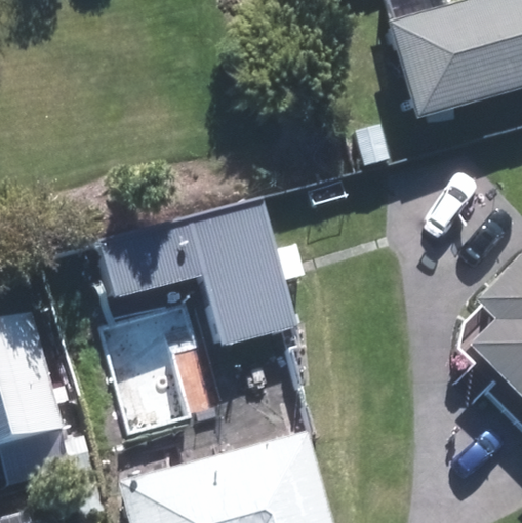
[(521,88),(521,0),(472,0),(386,24),(412,119),(521,88)]
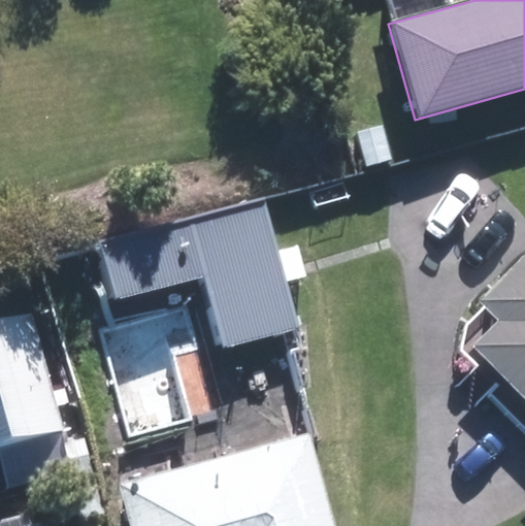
[(297,328),(265,199),(96,240),(110,299),(207,275),(225,347),(297,328)]
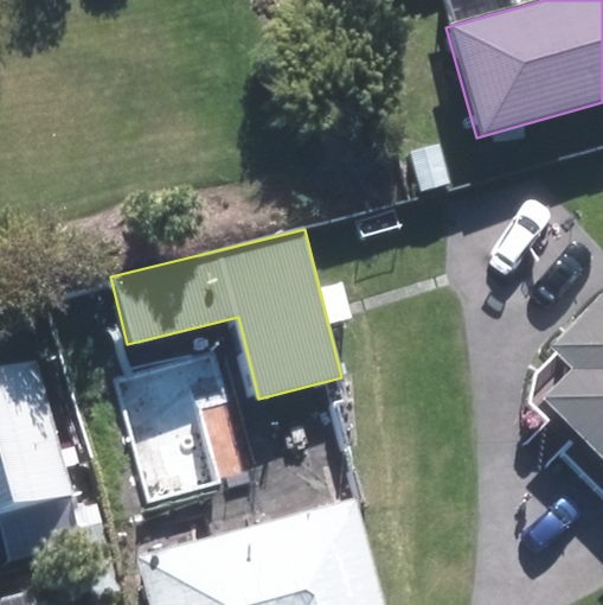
[(602,293),(552,344),(573,365),(540,397),(602,460),(602,293)]
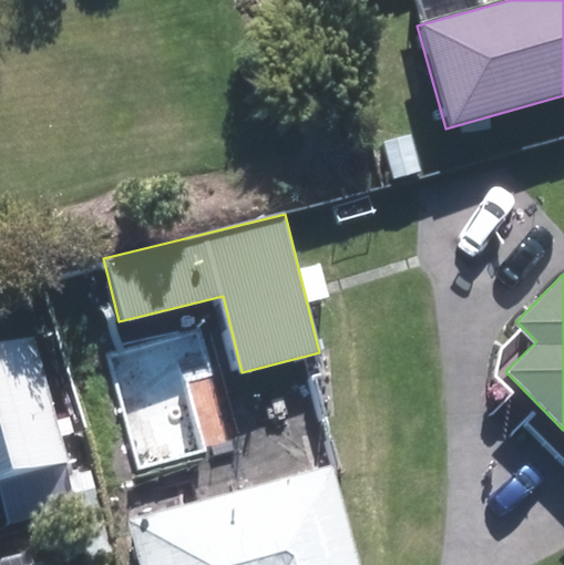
[(71,460),(33,335),(0,343),(0,481),(67,461),(71,460)]
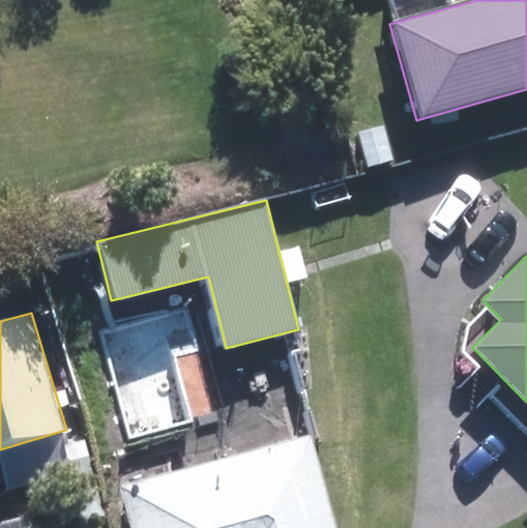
[(0,459),(7,489),(92,469),(85,437),(65,441),(62,431),(0,449),(0,459)]
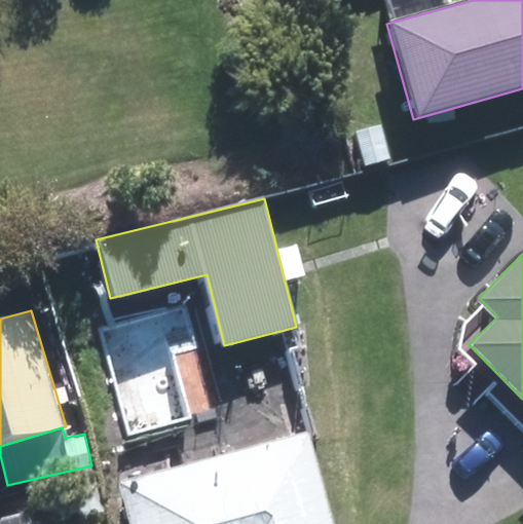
[(333,523),(307,429),(122,483),(134,523),(333,523)]
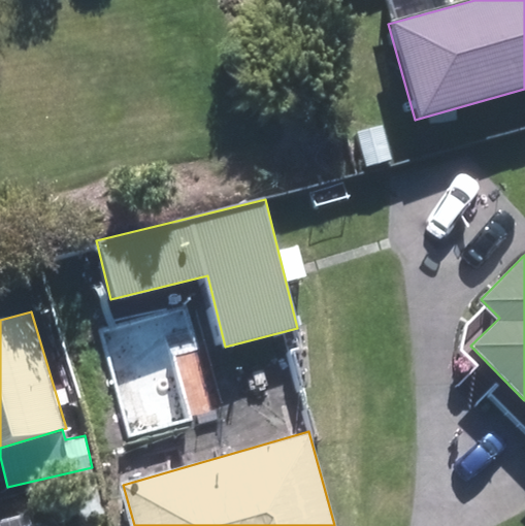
[(0,525),(35,525),(32,512),(0,519),(0,525)]
